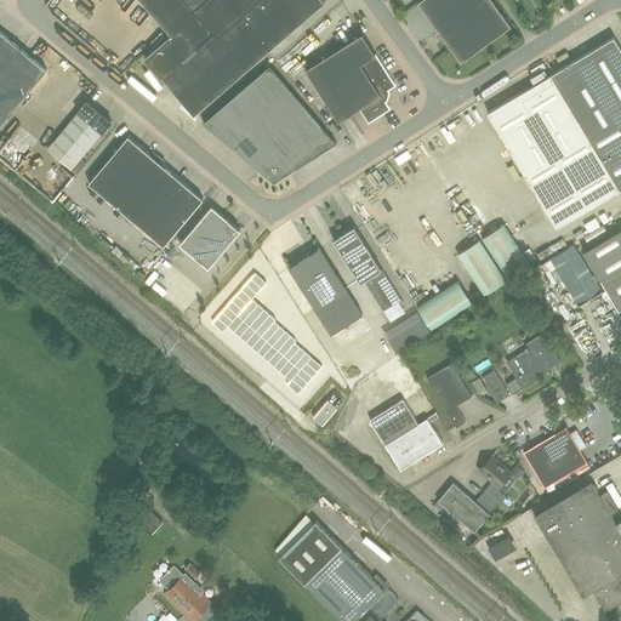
[(141,0),(172,36),(181,28),(198,47),(215,33),(217,36),(258,0),(141,0)]
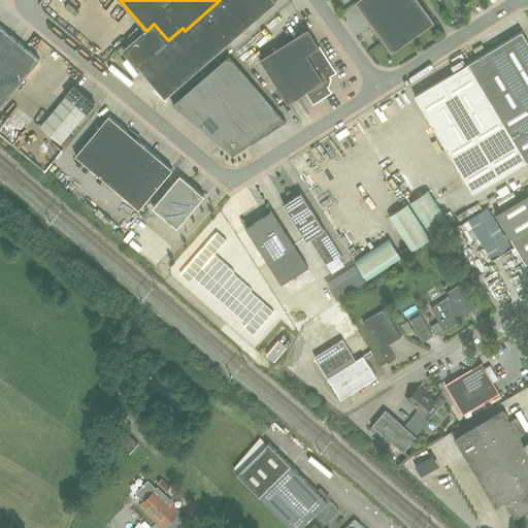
[(220,0),(185,31),(183,28),(168,40),(154,24),(146,31),(124,50),(165,97),(276,1),(274,0),(220,0)]
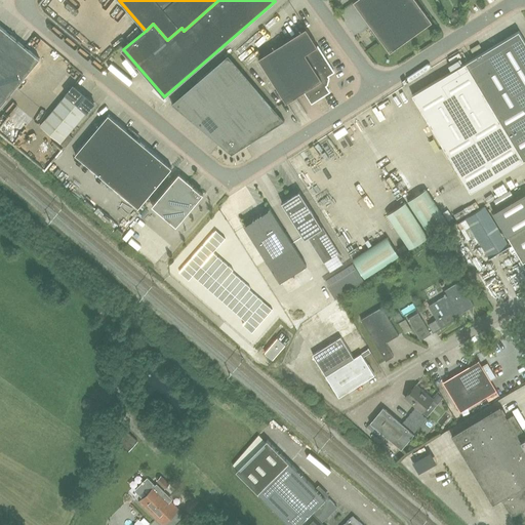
[(433,22),(416,0),(355,0),(354,2),(391,52),(433,22)]
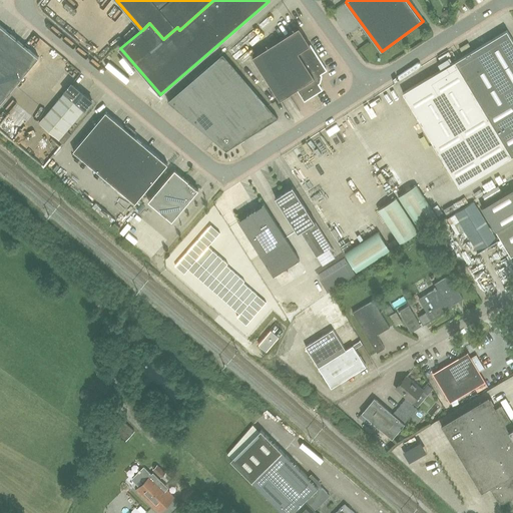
[(0,60),(18,39),(16,39),(0,25),(0,60)]
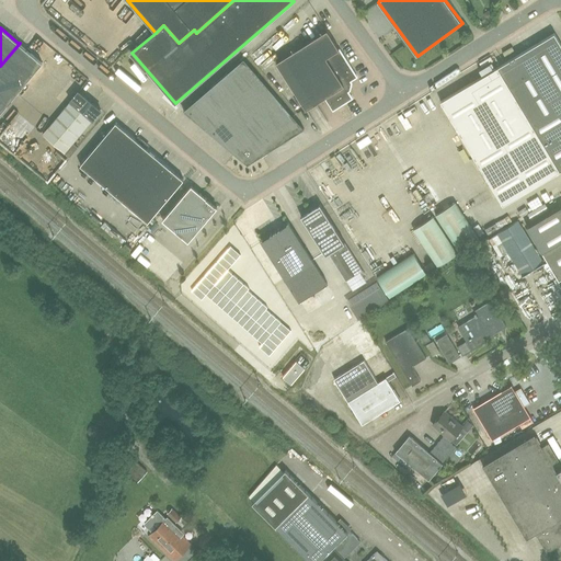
[(328,31),(276,63),(307,110),(325,98),(333,111),(353,99),(348,92),(350,91),(352,83),(351,82),(357,78),(328,31)]
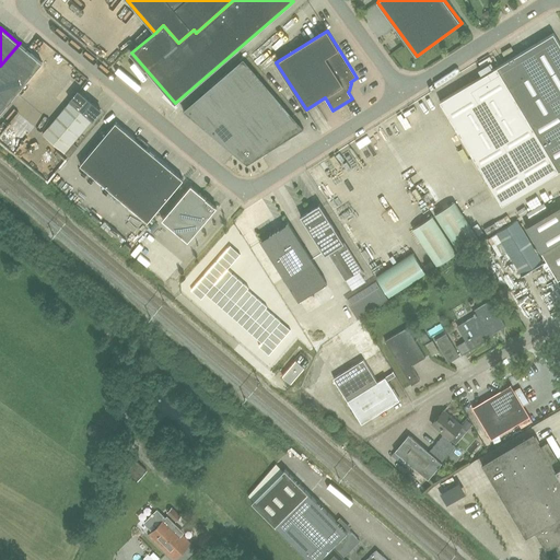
[(559,170),(559,43),(553,33),(497,67),(559,172),(559,170)]
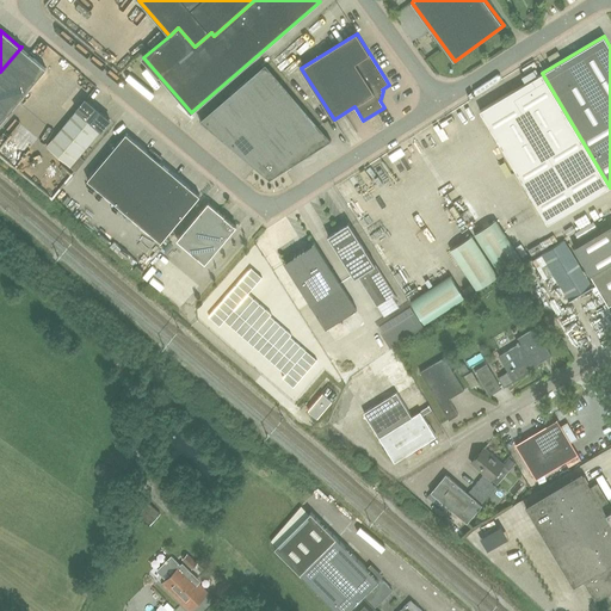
[(22,47),(0,72),(0,124),(47,69),(22,48),(22,47)]
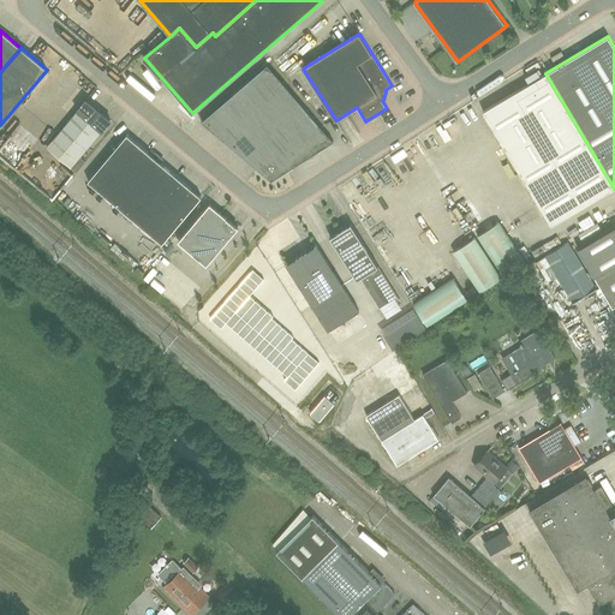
[(268,65),(202,121),(272,181),(334,142),(268,65)]
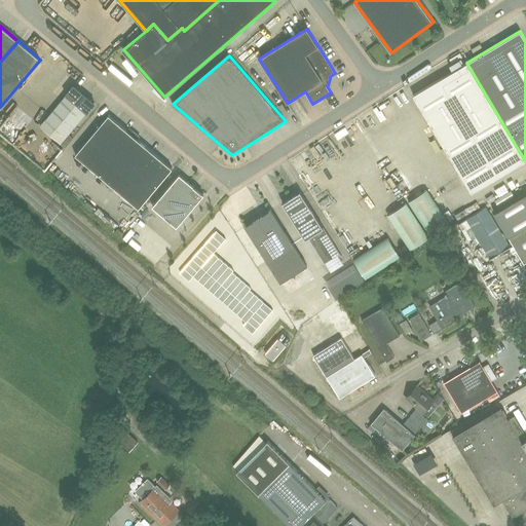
[(466,63),(444,77),(413,96),(472,193),(525,161),(466,63)]
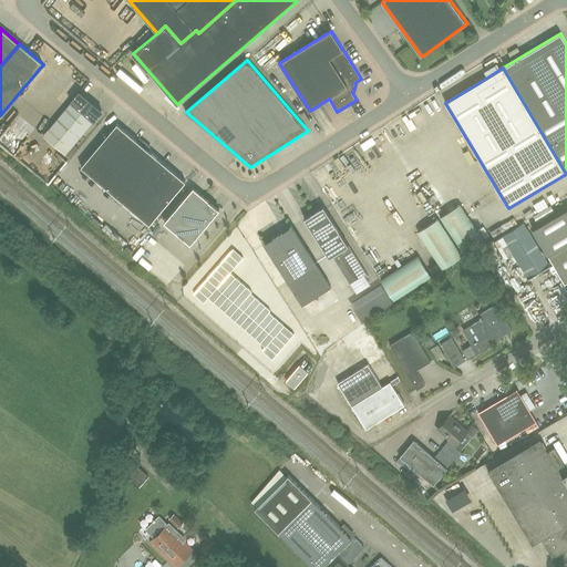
[(80,93),(68,107),(43,136),(65,154),(102,111),(80,93)]
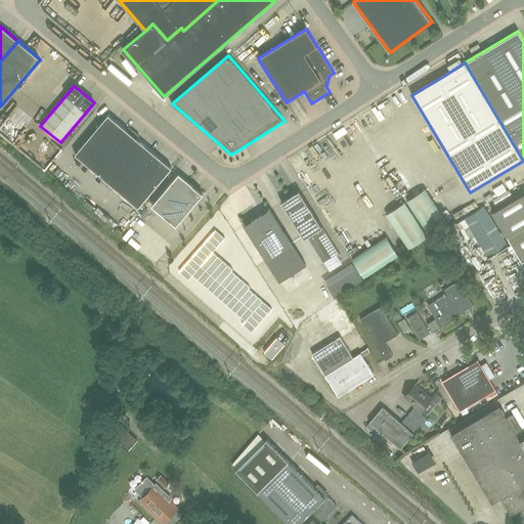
[(172,168),(108,115),(75,155),(138,208),(172,168)]
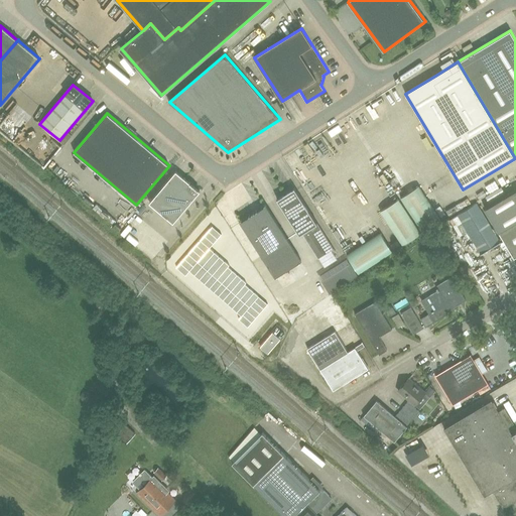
[(68,131),(60,140),(63,143),(72,134),(68,131)]
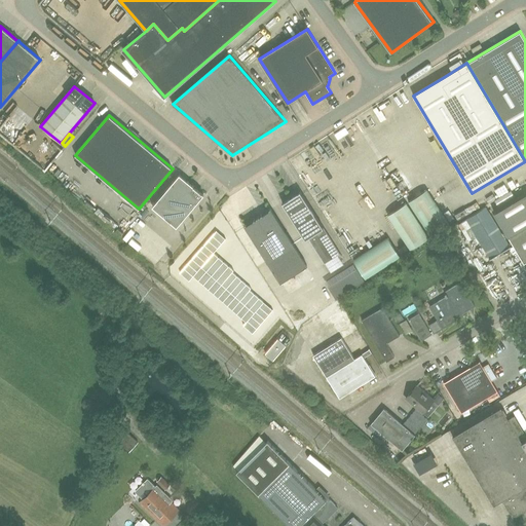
[(180,175),(152,207),(177,227),(203,195),(188,181),(188,182),(180,175)]
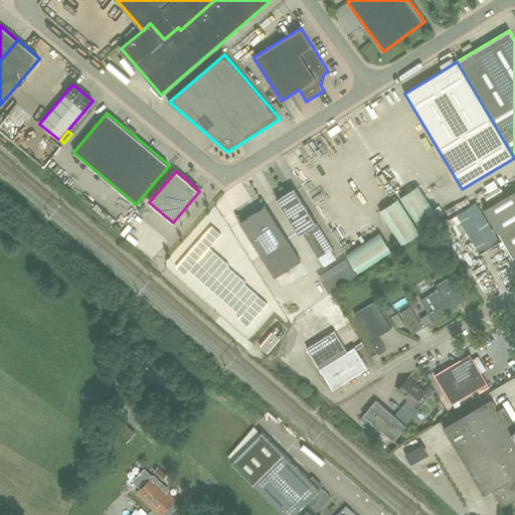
[(399,197),(421,231),(441,218),(418,185),(399,197)]
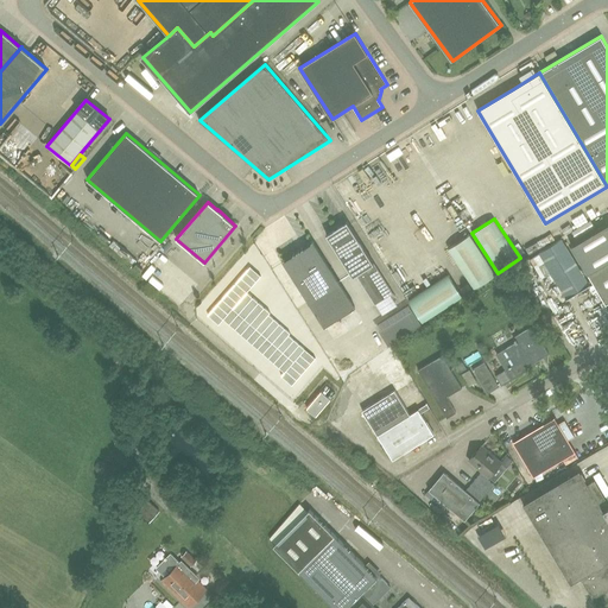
[(353,277),(356,276),(374,304),(393,293),(347,221),(327,235),(353,277)]
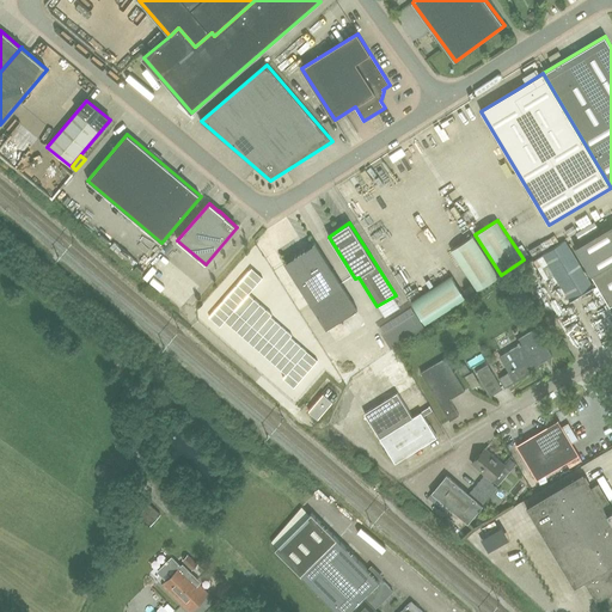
[(611,233),(586,250),(597,269),(611,259),(611,233)]
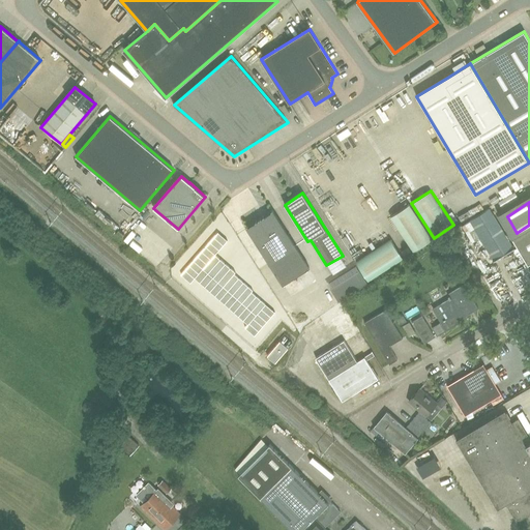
[(409,204),(390,216),(413,252),(432,239),(409,204)]
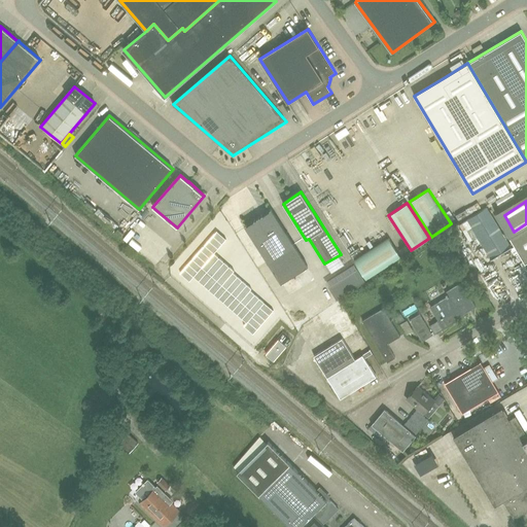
[(510,247),(487,208),(467,219),(490,258),(510,247)]
